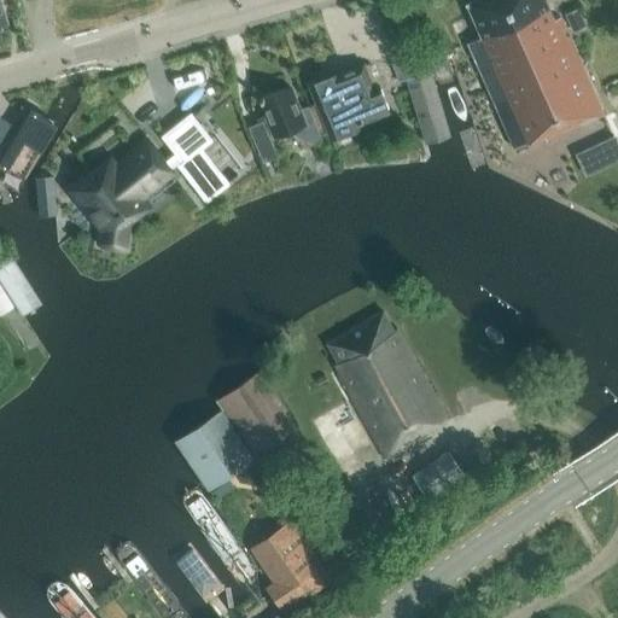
[(553,19),(543,0),(474,0),(466,4),(481,38),(467,42),(513,147),(543,135),(544,140),(602,114),(559,17),(553,19)]
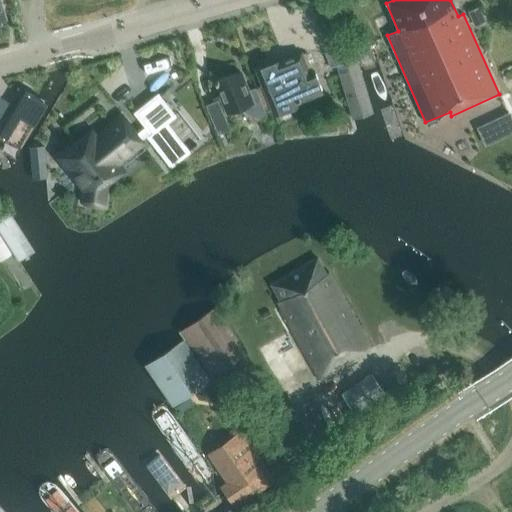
[(469,11),(475,25),(484,21),(478,7),(469,11)]
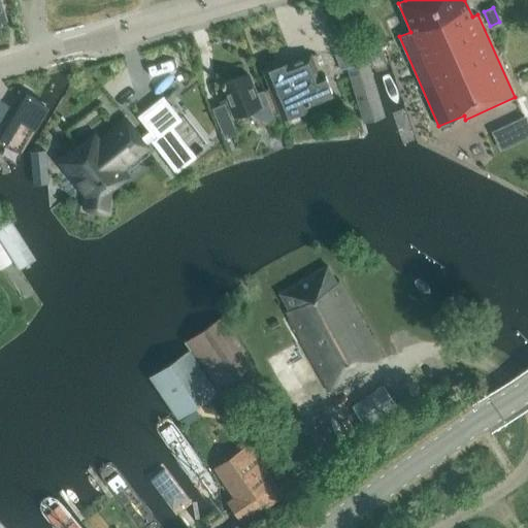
[(349,47),(333,54),(340,69),(345,67),(355,64),(349,47)]
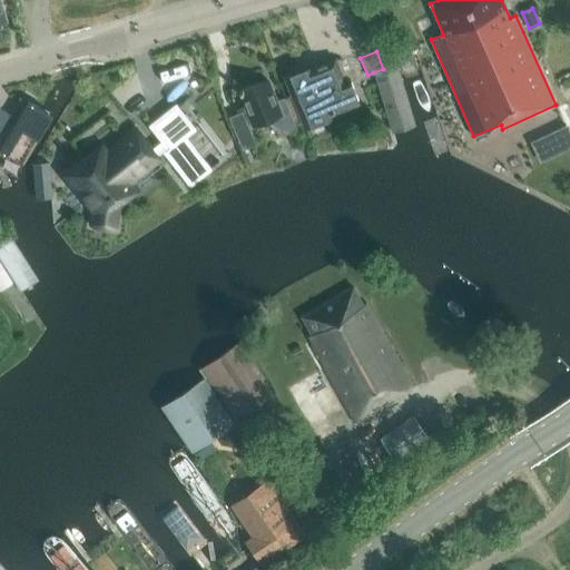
[(343,81),(334,60),(311,69),(310,66),(285,75),(306,128),(331,118),(328,114),(357,102),(349,79),(343,81)]
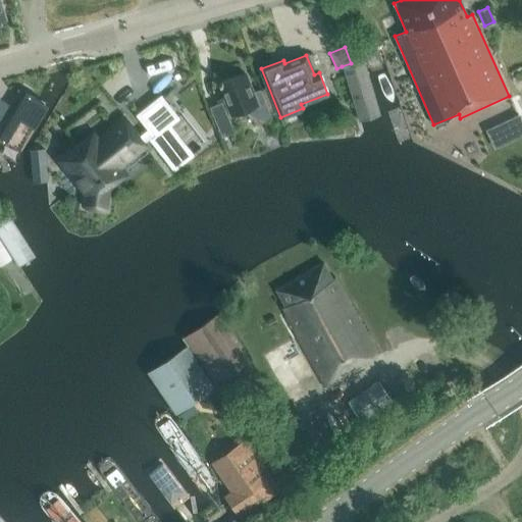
[(351,63),(342,66),(359,121),(379,114),(363,60),(351,63)]
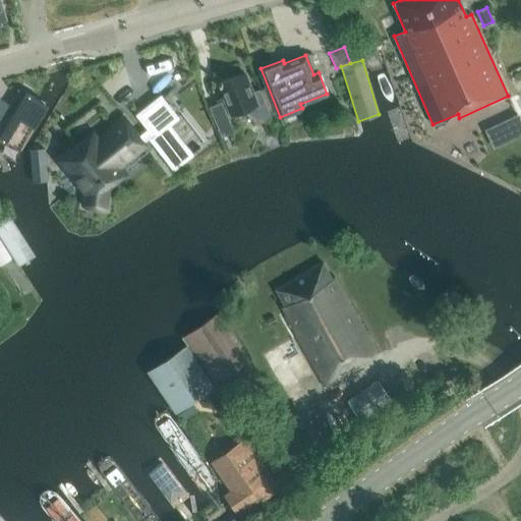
[(251,93),(243,72),(217,82),(218,85),(219,84),(231,116),(246,110),(247,114),(263,121),(270,118),(258,90),(251,93)]
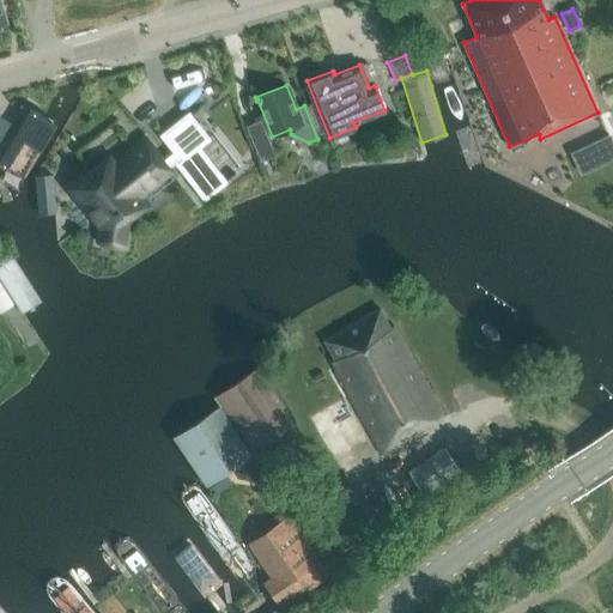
[(55,122),(28,104),(0,150),(0,169),(17,190),(55,122)]
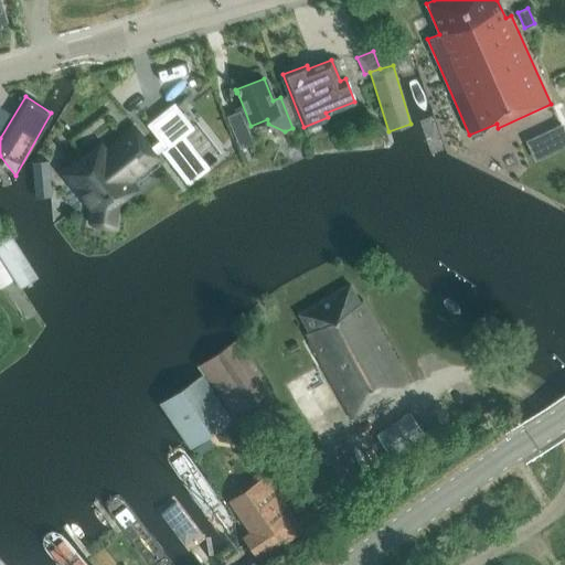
[(89,156),(65,174),(93,208),(94,209),(93,216),(97,220),(103,221),(108,221),(113,219),(115,202),(116,201),(134,188),(131,187),(126,179),(163,150),(169,157),(189,182),(208,168),(206,167),(182,136),(192,128),(173,105),(149,125),(160,139),(148,148),(134,130),(118,142),(120,145),(107,156),(102,148),(91,157),(89,156)]
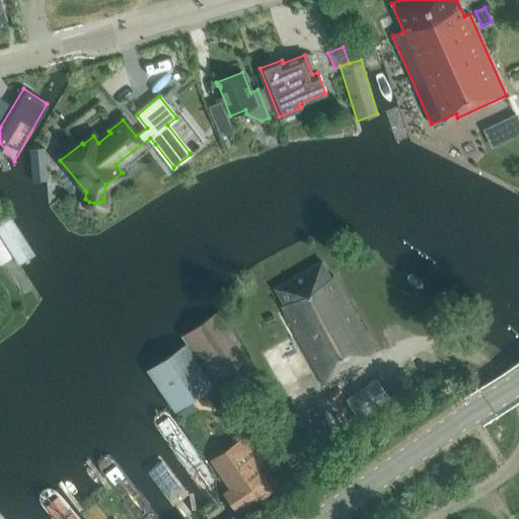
[(44,148),(29,149),(32,181),(47,180),(44,148)]
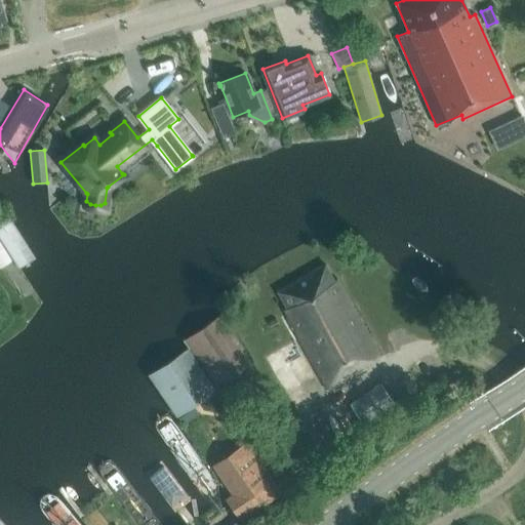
[(9,220),(0,226),(0,240),(17,269),(18,268),(35,258),(10,219),(9,220)]
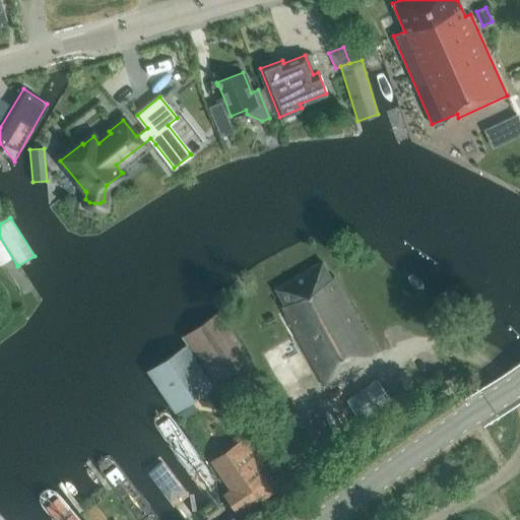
[(0,240),(0,265),(11,258),(0,240)]
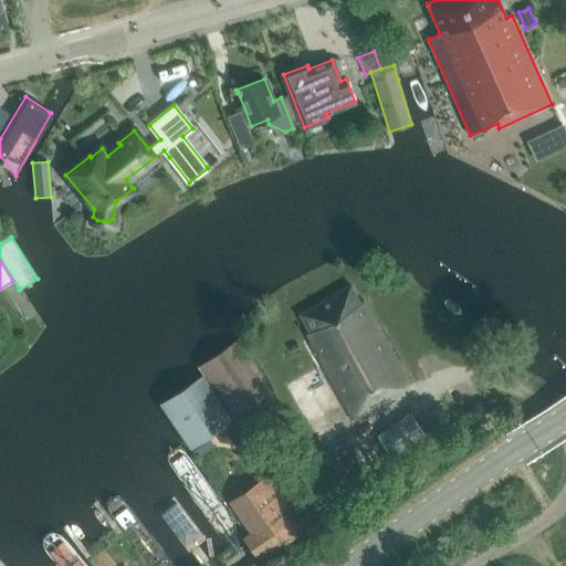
[(359,302),(350,284),(299,314),(308,332),(306,333),(311,341),(307,343),(352,419),(395,395),(392,391),(409,383),(363,301),(359,302)]
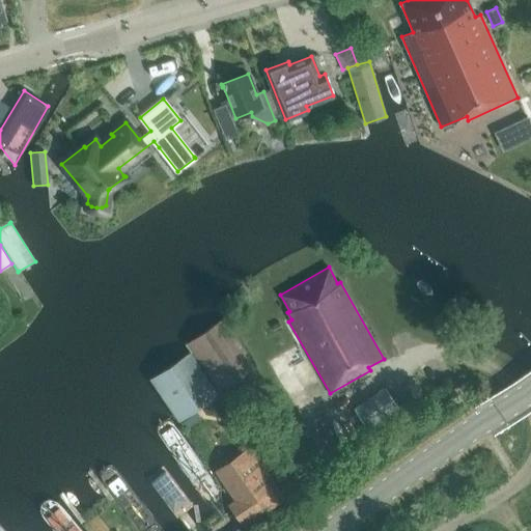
[(192,353),(219,391),(255,366),(222,318),(186,343),(190,350),(192,353)]
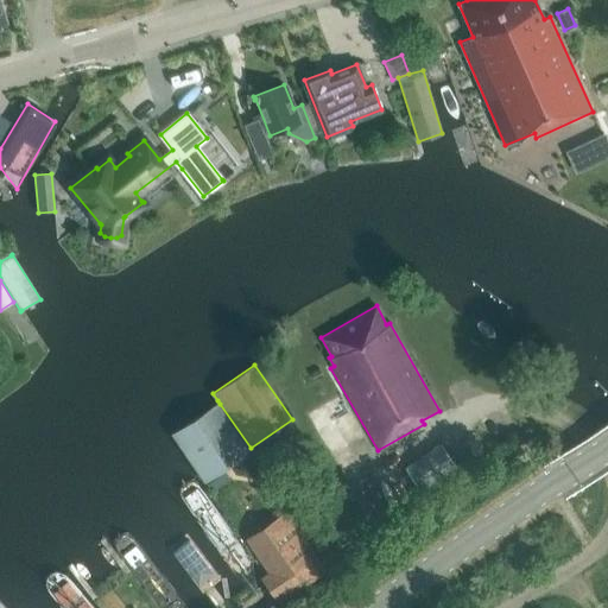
[(315,378),(322,373),(318,367),(311,372),(315,378)]
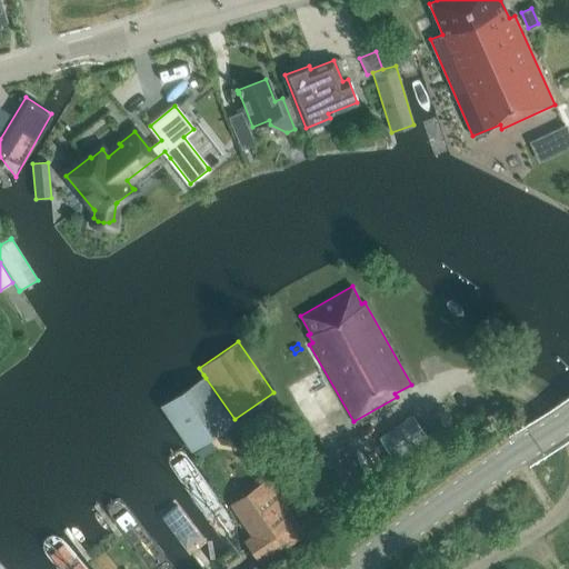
[(233,422),(232,420),(202,377),(160,406),(191,451),(220,431),(233,422)]
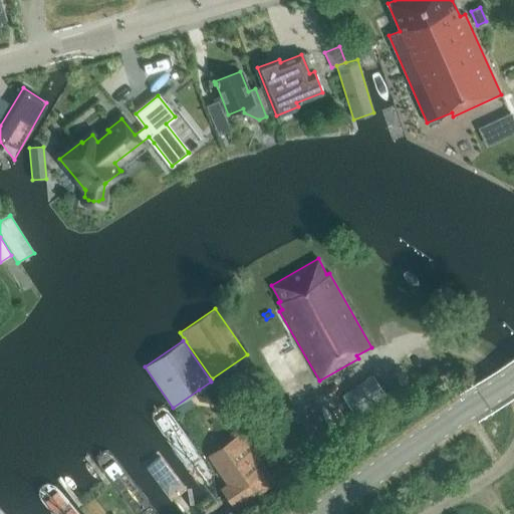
[(342,395),(355,415),(386,394),(372,373),(342,395)]
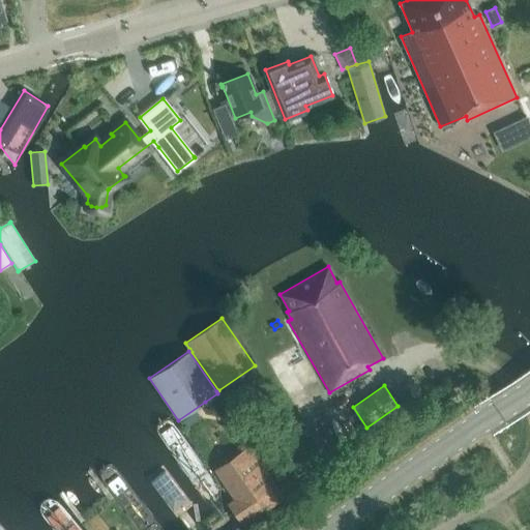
[(174,431),(146,450),(192,519),(221,499),(174,431)]
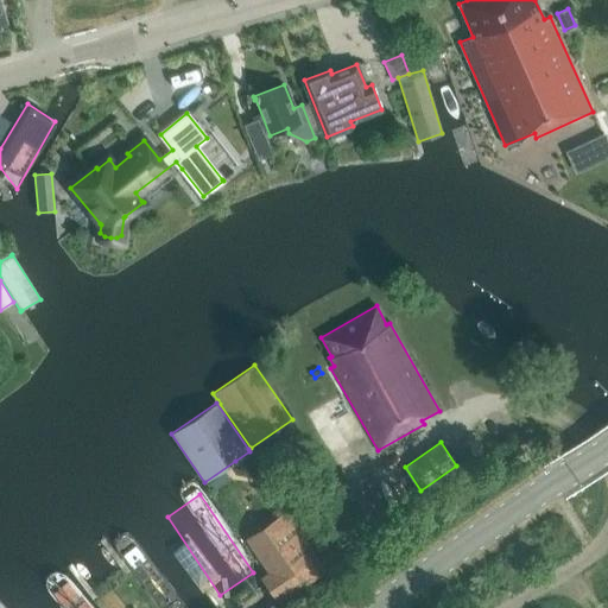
[(286,512),(253,534),(280,574),(266,583),(280,603),(328,570),(286,512)]
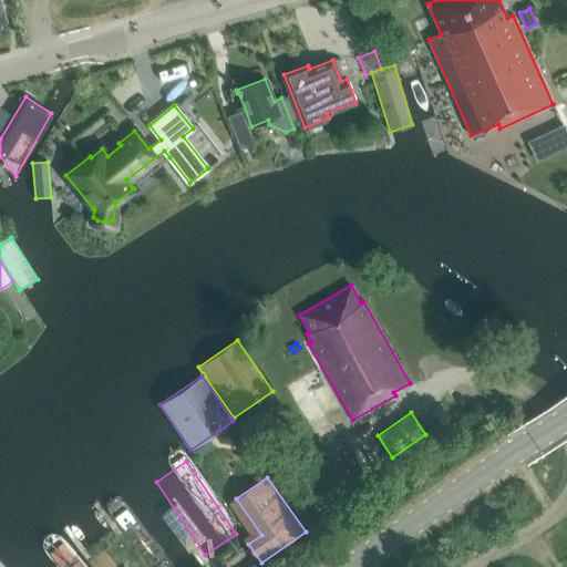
[(175,566),(130,500),(99,521),(130,566),(175,566)]
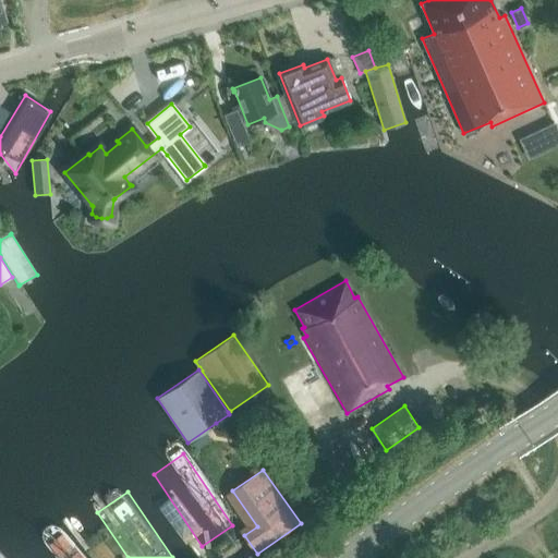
[(75,557),(61,536),(31,557),(75,557)]
